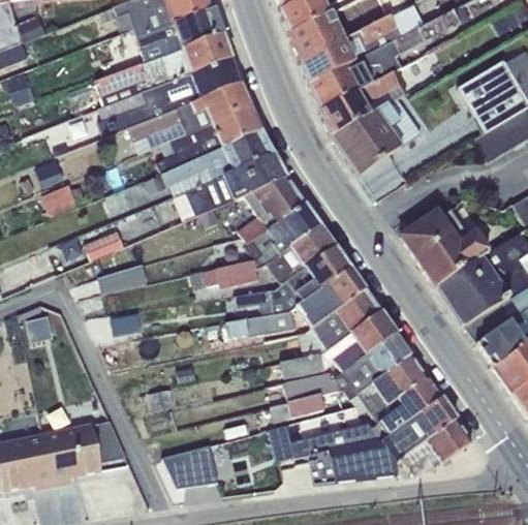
[(0,0),(0,47),(21,39),(14,16),(9,0),(0,0)]
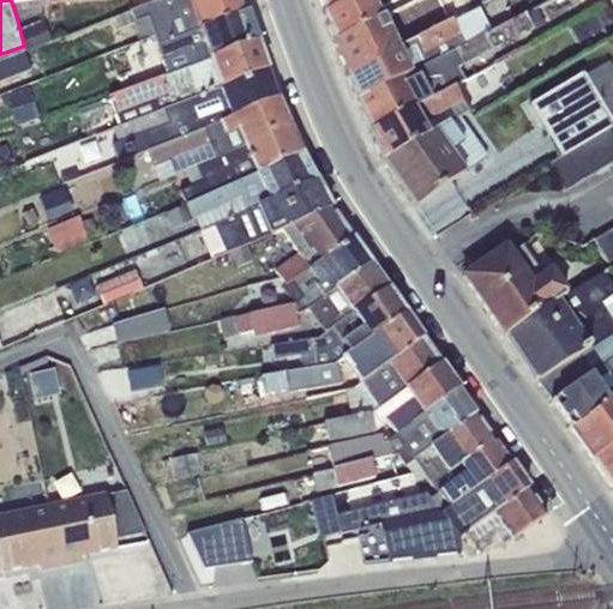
[(158,43),(247,10),(244,0),(146,0),(115,13),(120,26),(134,20),(139,34),(125,38),(127,44),(154,31),(158,43)]
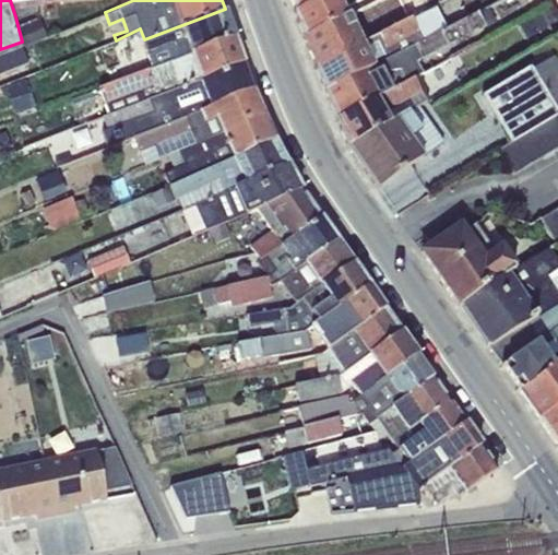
[(295,8),(296,9),(312,0),(293,0),(295,3),(295,4),(295,7),(295,8)]
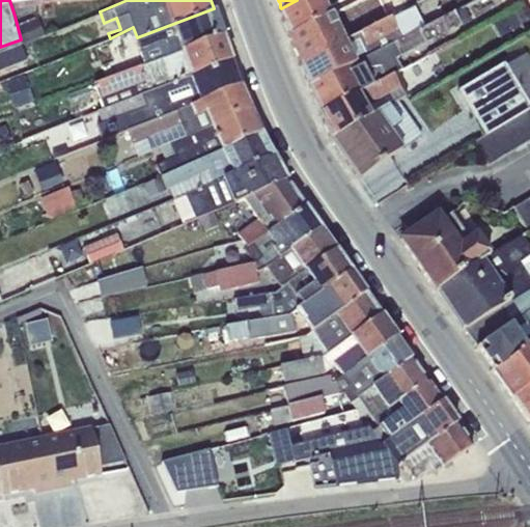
[(289,33),(331,14),(328,5),(337,0),(297,0),(281,8),(284,15),(283,16),(284,17),(283,18),(289,31),(288,31),(289,33)]
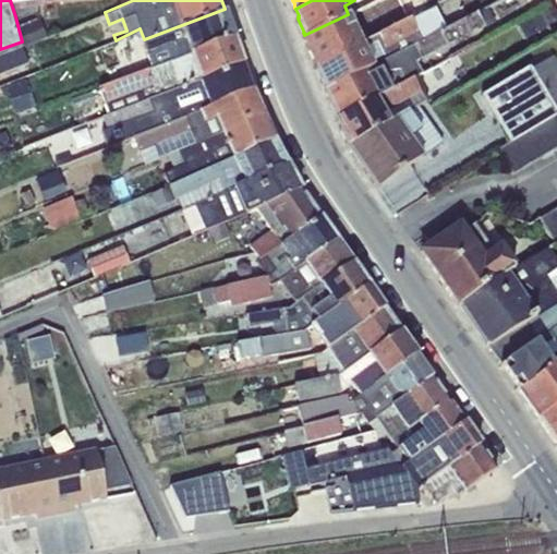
[(556,7),(553,0),(549,0),(519,20),(529,35),(556,17),(556,7)]
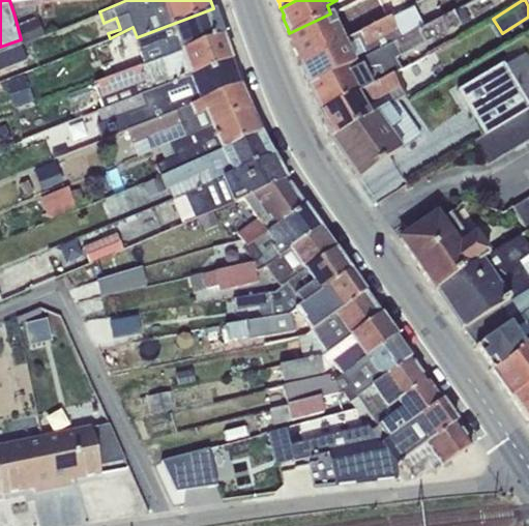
[(310,83),(320,111),(394,70),(402,66),(395,56),(471,16),(464,1),(423,23),(402,34),(310,83)]
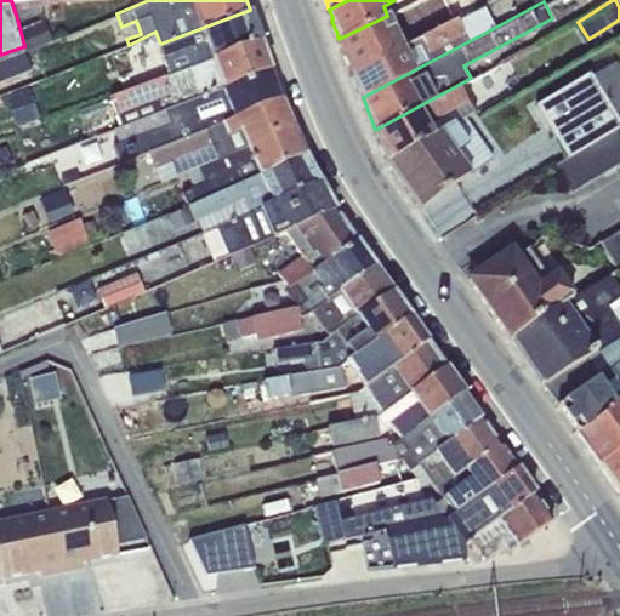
[(484,4),(459,17),(471,40),(496,27),(484,4)]
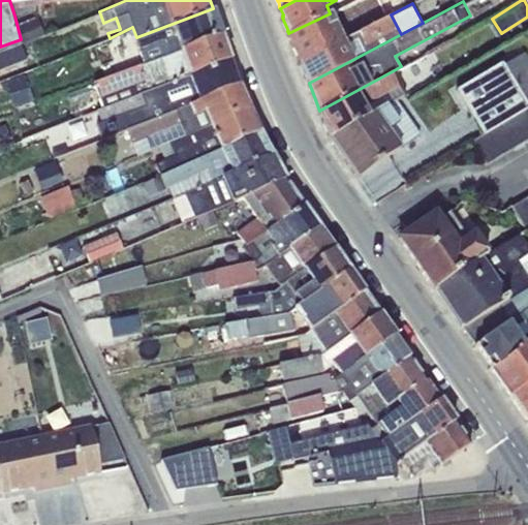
[(299,59),(360,29),(349,4),(330,13),(288,33),(291,38),(290,39),(298,55),(299,59)]
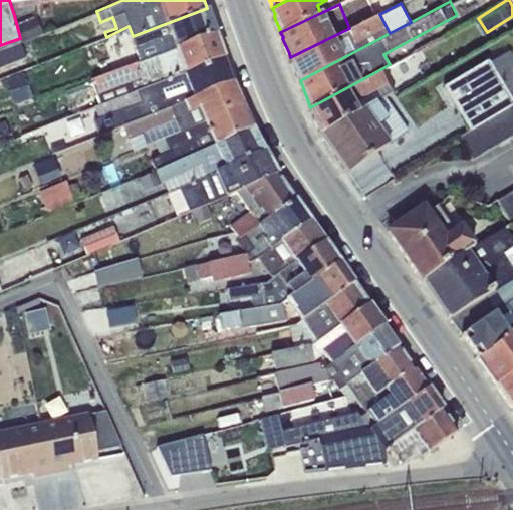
[(141,60),(216,32),(207,8),(133,36),(141,60)]
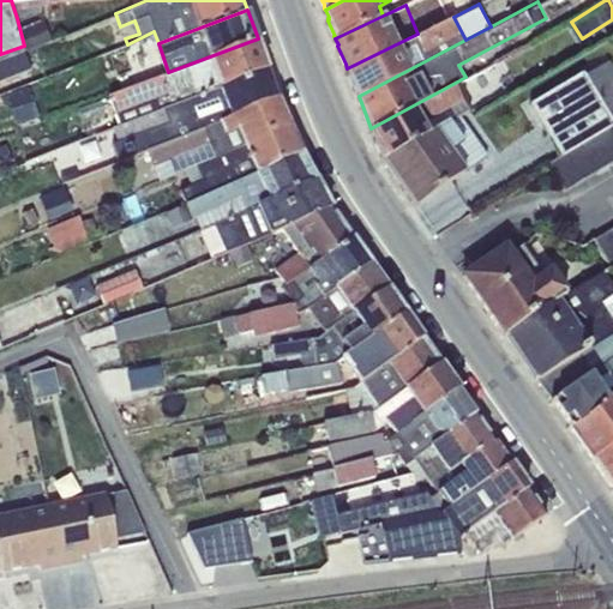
[(17,18),(24,46),(50,36),(44,19),(42,20),(38,12),(25,18),(24,14),(17,18)]
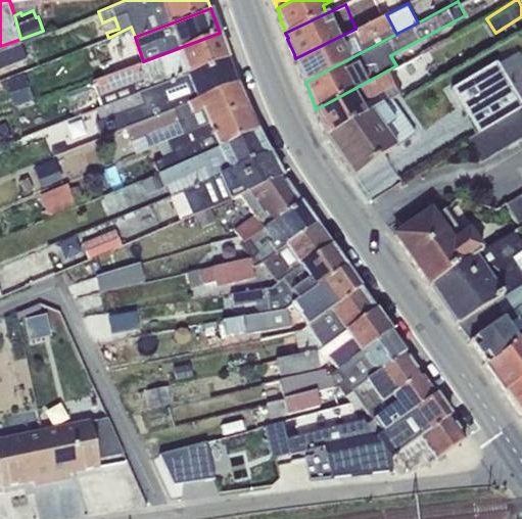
[(300,73),(305,82),(396,34),(386,14),(356,29),(295,58),(295,59),(300,73)]
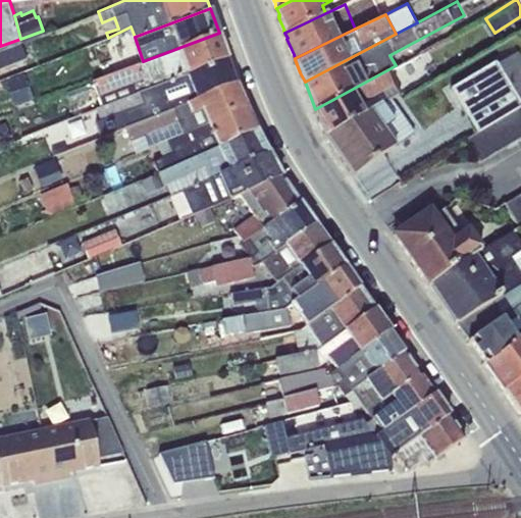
[(101,104),(227,56),(219,33),(143,61),(93,81),(101,104)]
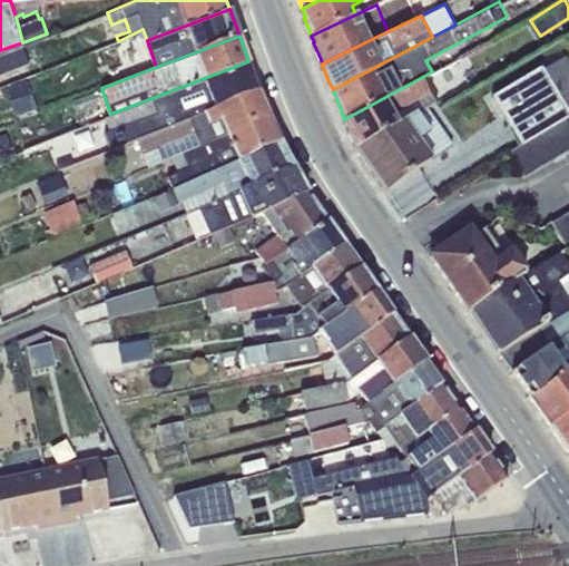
[(0,72),(28,62),(22,42),(0,50),(0,72)]
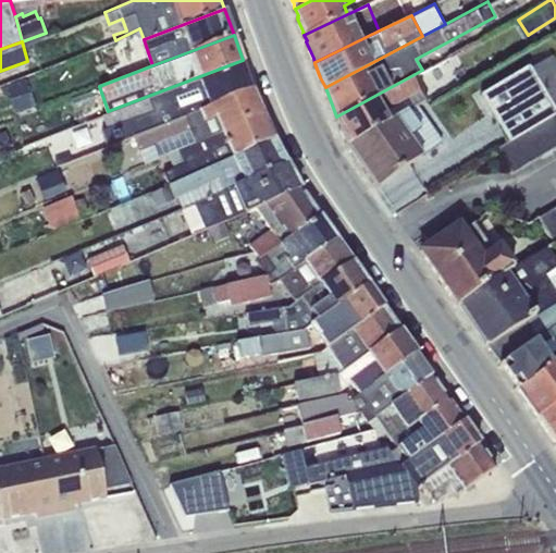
[(480,91),(509,139),(555,111),(555,64),(547,52),(480,91)]
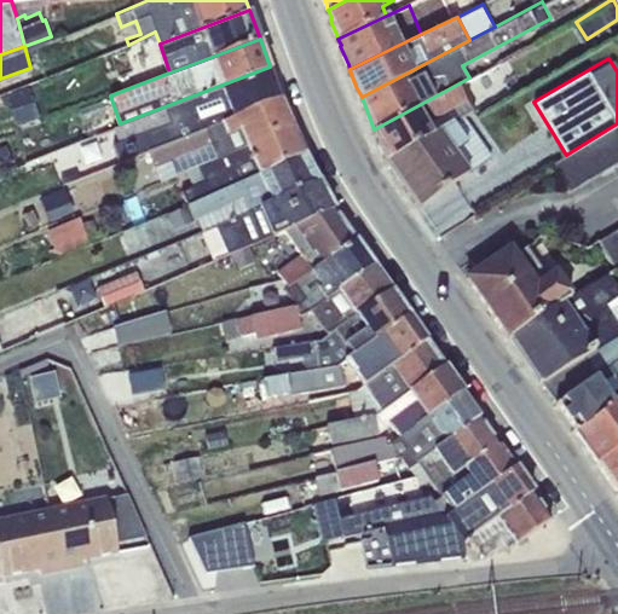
[(150,149),(281,96),(270,67),(120,123),(114,126),(119,140),(114,143),(121,161),(150,149)]
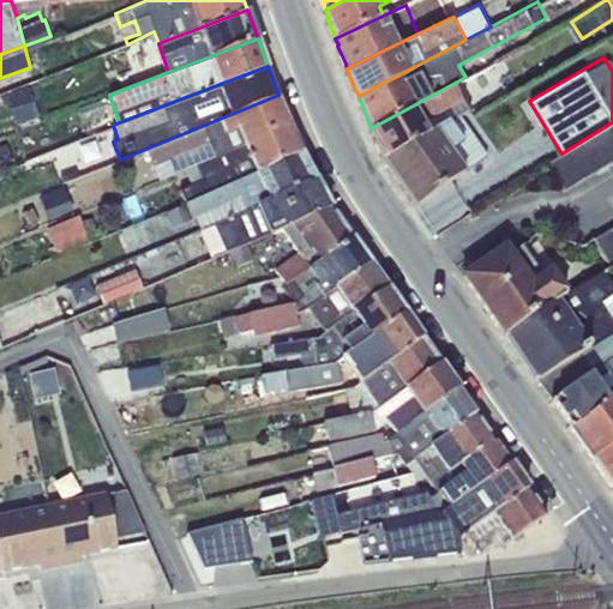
[(374,137),(383,157),(461,114),(472,108),(457,82),(371,128),(374,137)]
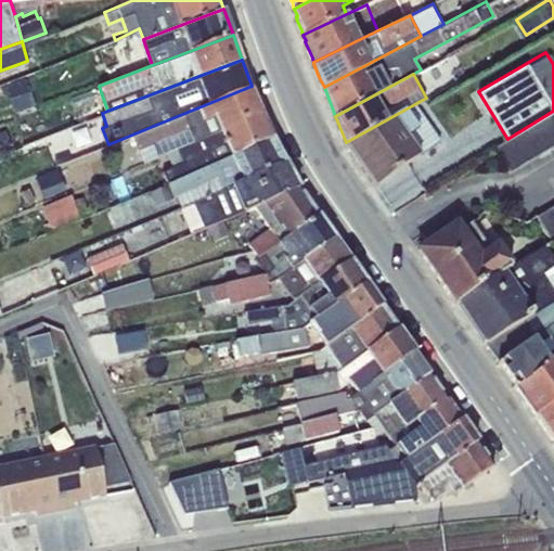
[(27,76),(7,84),(16,110),(37,102),(27,76)]
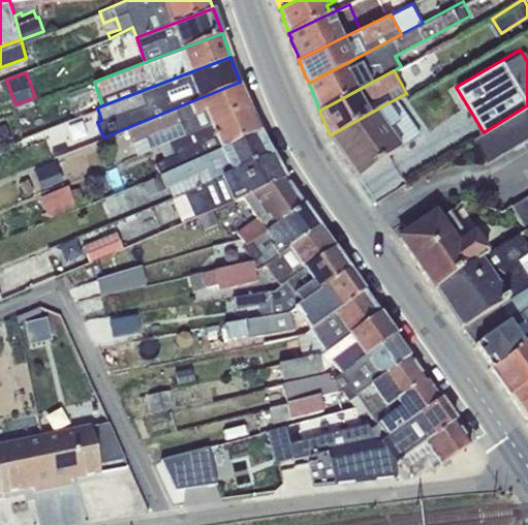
[(159,143),(249,104),(240,82),(128,127),(136,152),(159,143)]
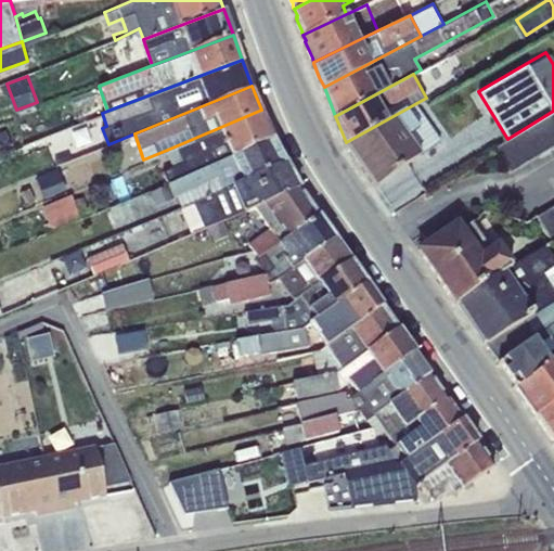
[(416,103),(346,142),(375,184),(441,138),(416,103)]
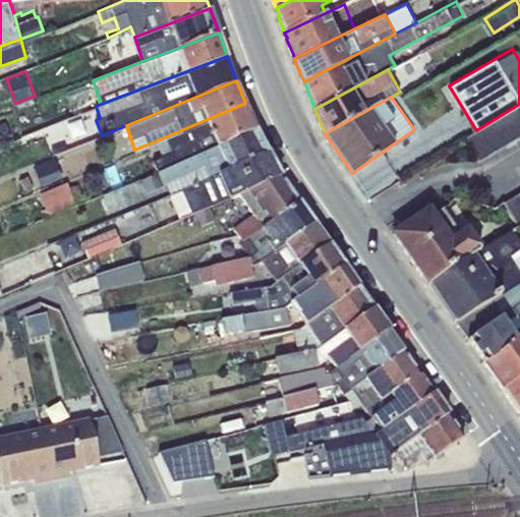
[(158,171),(256,126),(245,103),(157,140),(164,156),(153,160),(158,171)]
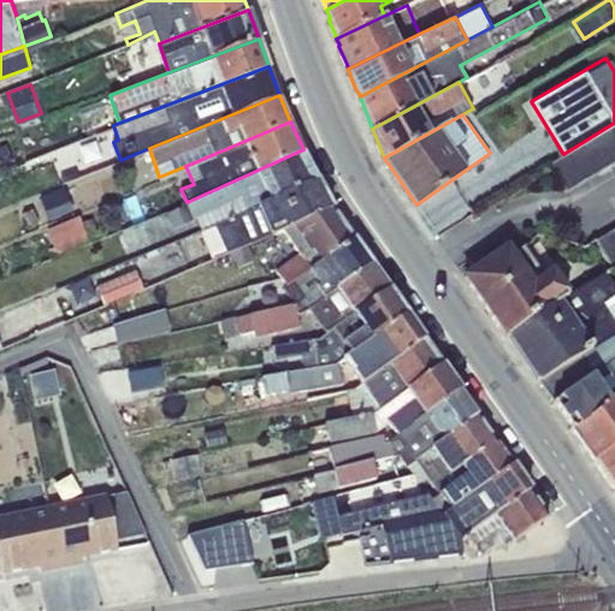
[(614,123),(563,154),(550,161),(567,189),(614,160),(614,123)]
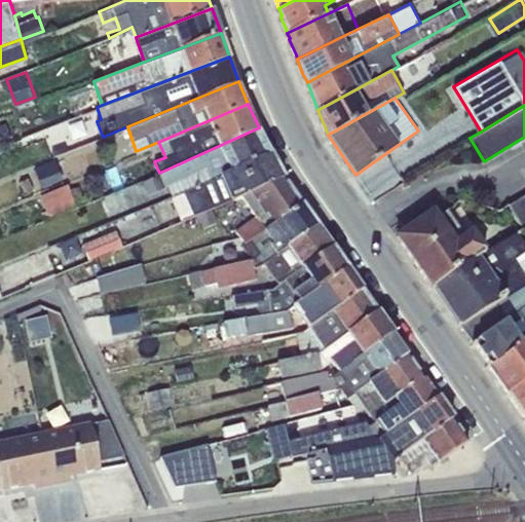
[(6,122),(0,124),(0,142),(12,137),(6,122)]
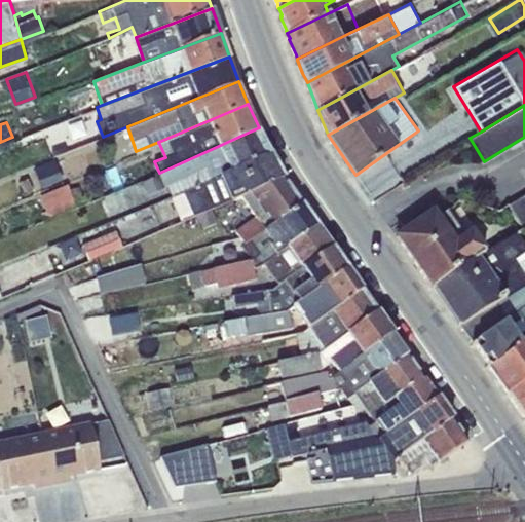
[(169,184),(266,142),(259,127),(159,173),(143,180),(150,192),(169,184)]
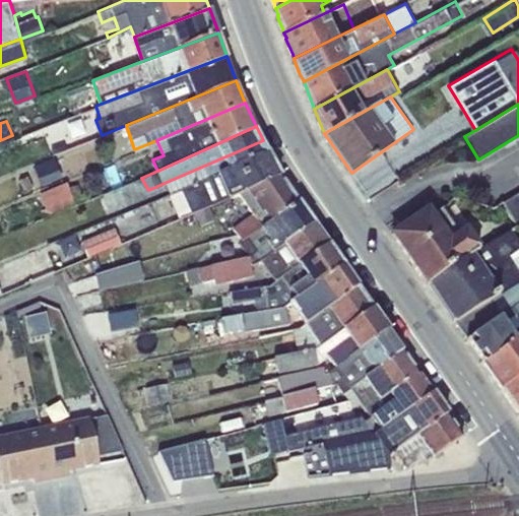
[(239,191),(281,173),(263,140),(167,182),(171,193),(170,194),(180,216),(239,191)]
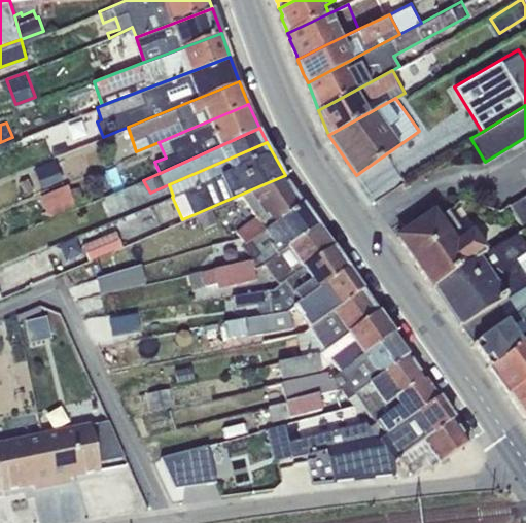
[(56,159),(35,167),(42,185),(64,177),(56,159)]
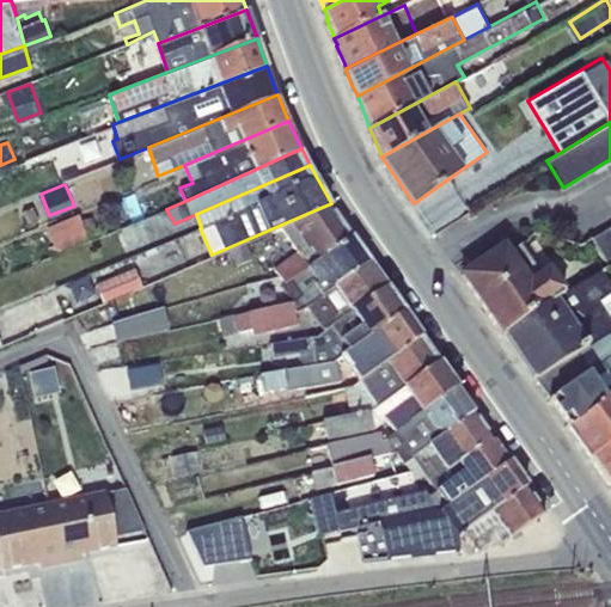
[(285,281),(352,233),(331,203),(281,225),(298,249),(273,267),(285,281)]
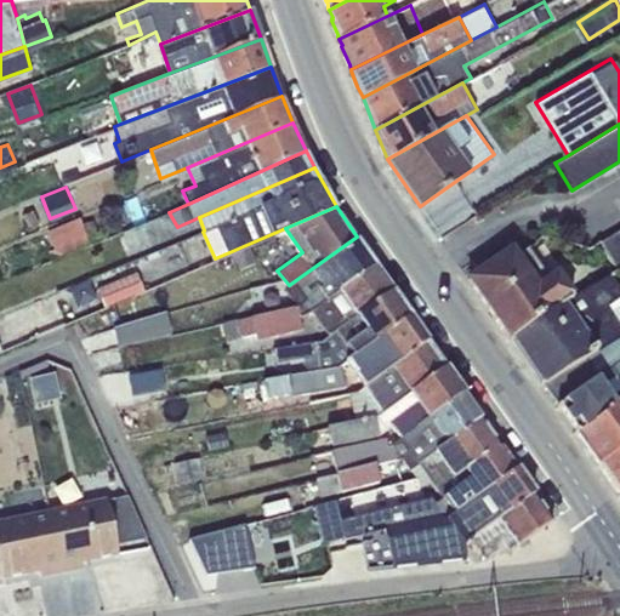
[(58,255),(102,235),(95,217),(84,222),(81,215),(47,228),(58,255)]
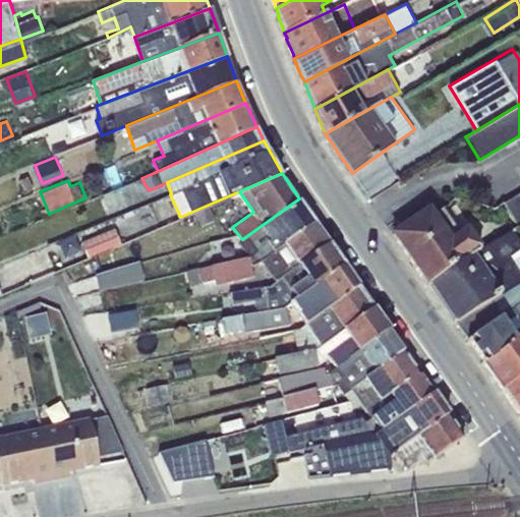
[(519,191),(504,200),(519,227),(519,191)]
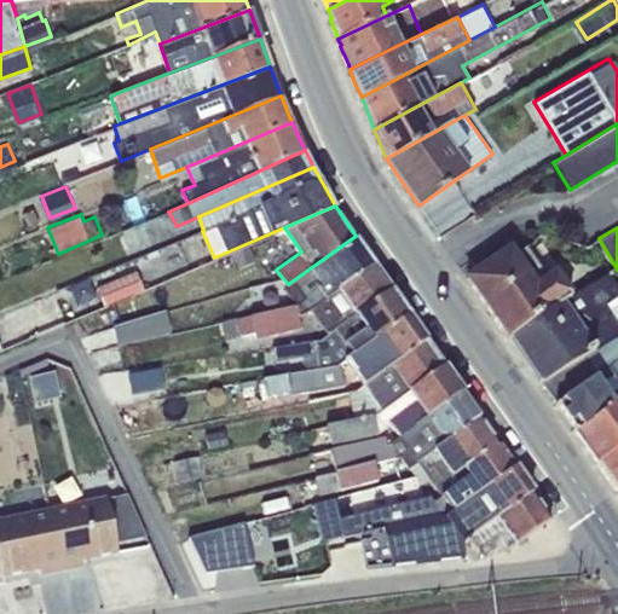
[(310,307),(374,261),(356,236),(288,284),(286,287),(298,303),(300,313),(310,307)]
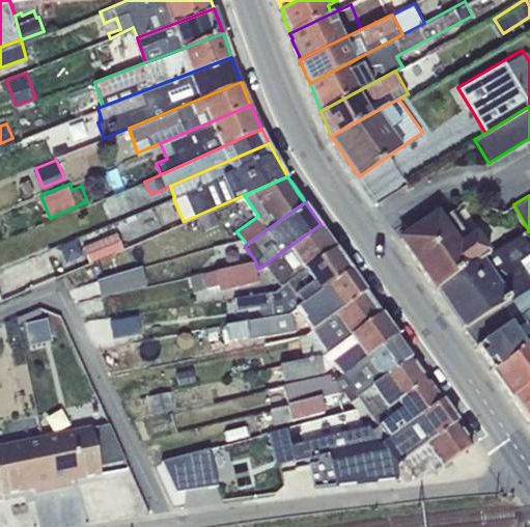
[(437,286),(494,252),(477,228),(469,233),(452,211),(443,217),(439,211),(401,236),(437,286)]
